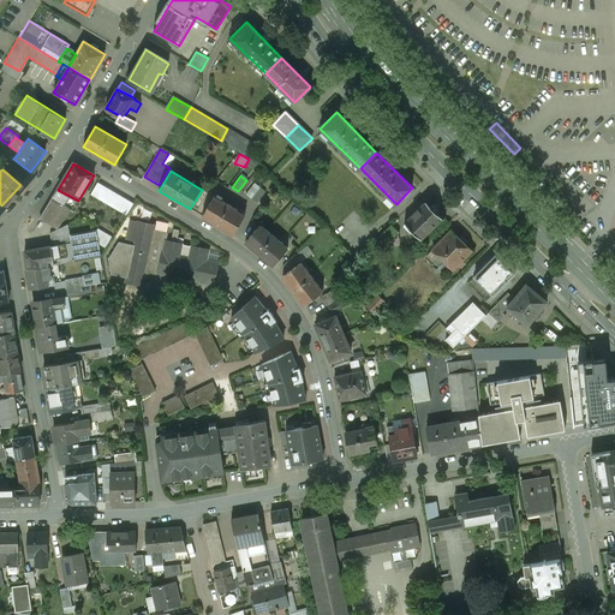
[(133,203),(99,181),(91,193),(126,215),(133,203)]
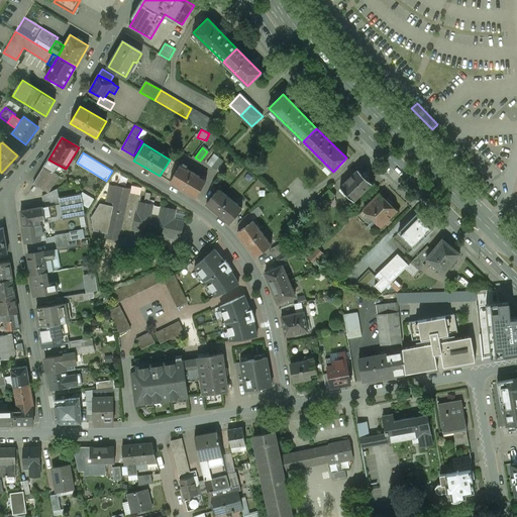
[(219,170),(224,158),(213,153),(208,165),(219,170)]
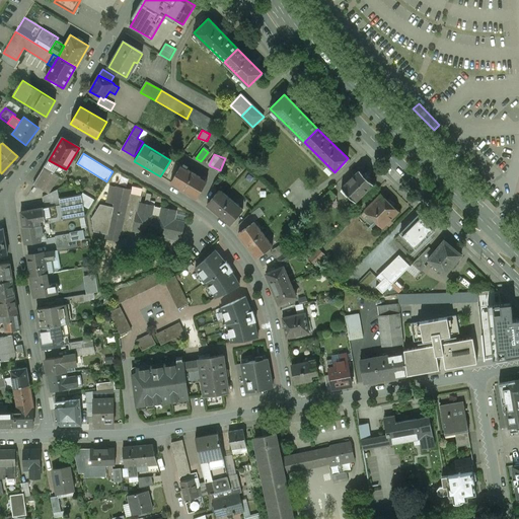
[(49,160),(43,170),(44,170),(35,186),(34,184),(33,186),(49,194),(59,176),(64,179),(69,170),(66,169),(49,160)]
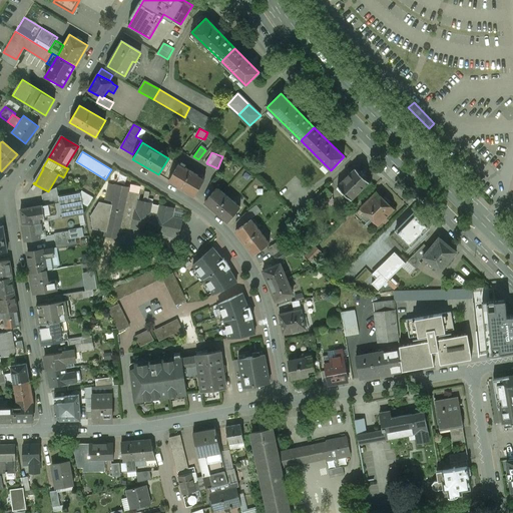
[(204,179),(178,164),(168,181),(194,196),(204,179)]
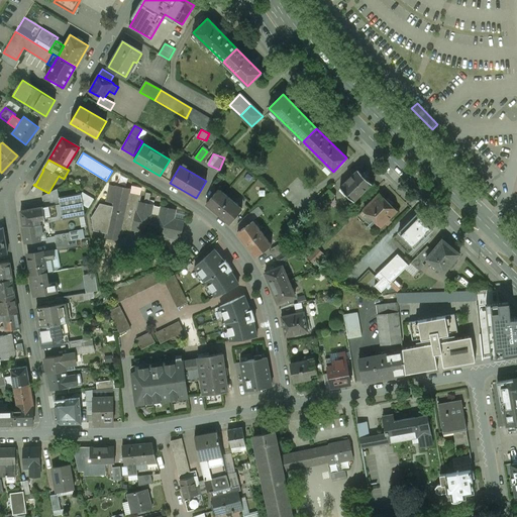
[(357,169),(340,187),(341,188),(340,189),(340,192),(343,195),(346,195),(347,194),(354,202),(373,184),(369,180),(373,175),(367,170),(363,174),(357,169)]
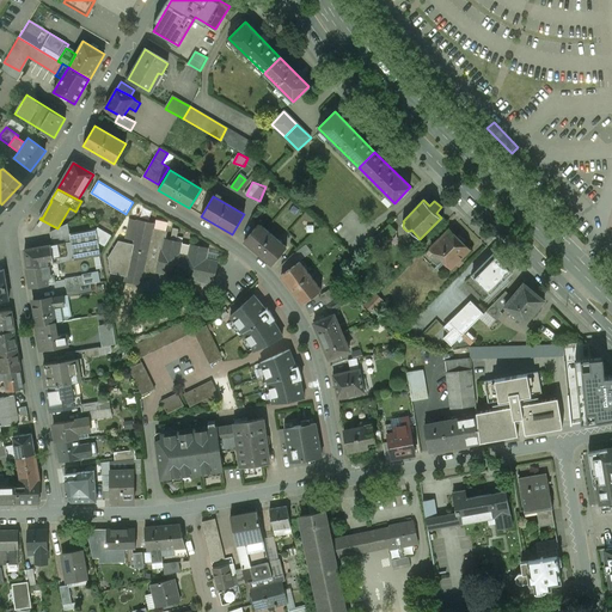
[(138,221),(129,220),(126,239),(134,240),(138,221)]
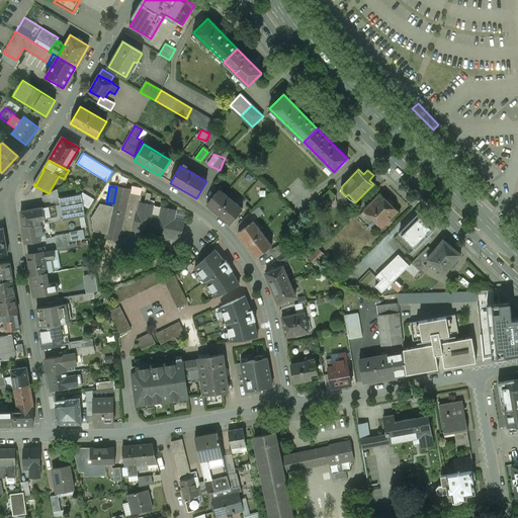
[(107,235),(106,238),(119,241),(123,219),(126,206),(130,189),(116,186),(116,187),(113,203),(111,211),(107,235)]
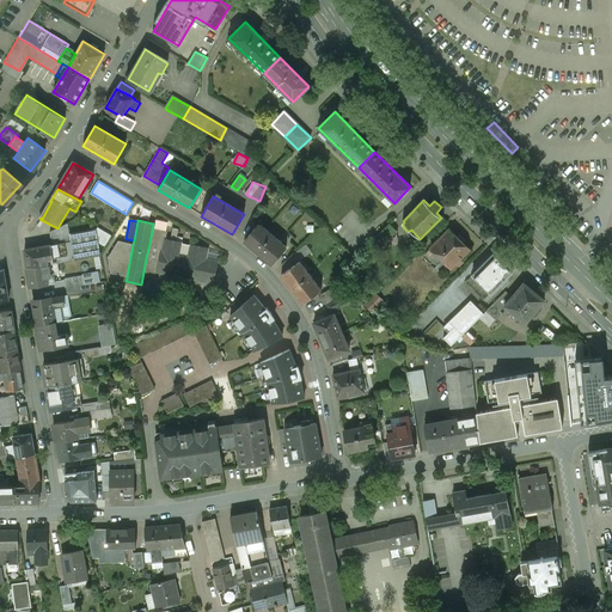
[(389,224),(378,236),(385,243),(397,232),(389,224)]
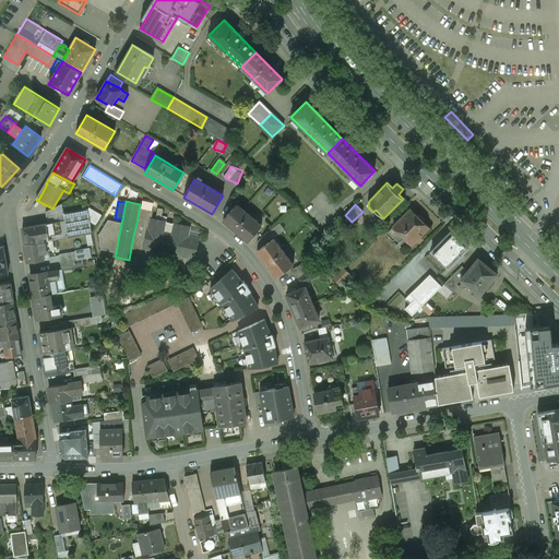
[(262,226),(237,205),(223,221),(248,242),(262,226)]
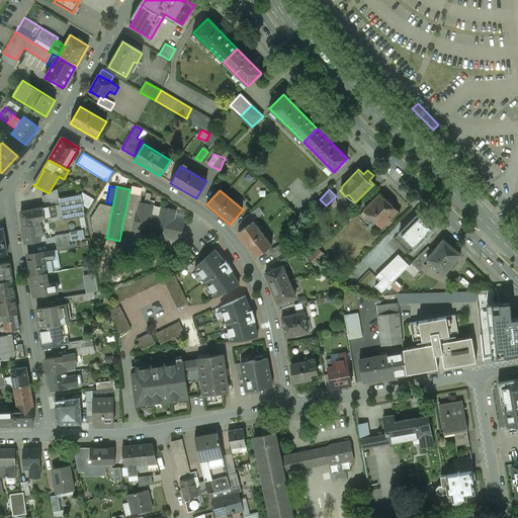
[(81,194),(59,198),(60,205),(44,208),(45,220),(40,220),(41,225),(85,217),(81,194)]
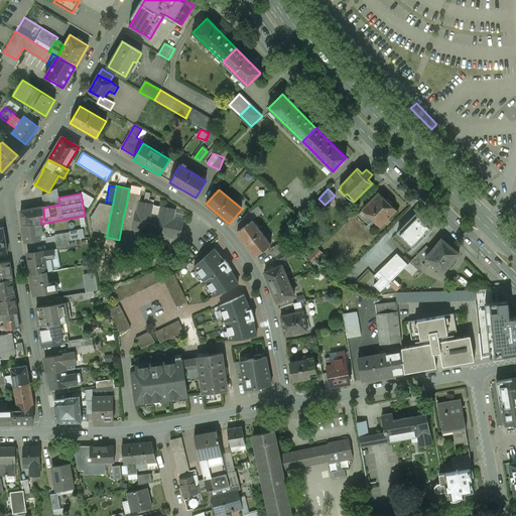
[(378,194),(363,209),(370,216),(380,227),(396,211),(390,205),(392,203),(387,198),(385,200),(378,194)]
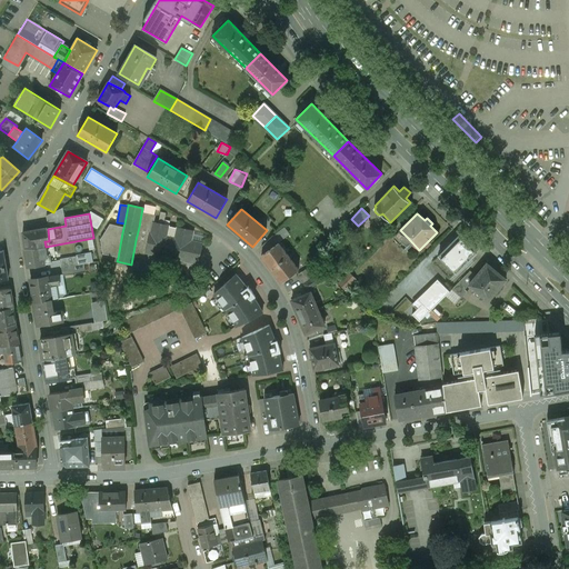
[(169,227),(152,222),(151,229),(150,232),(189,241),(190,240),(191,241),(193,231),(176,228),(176,230),(169,228),(169,227)]
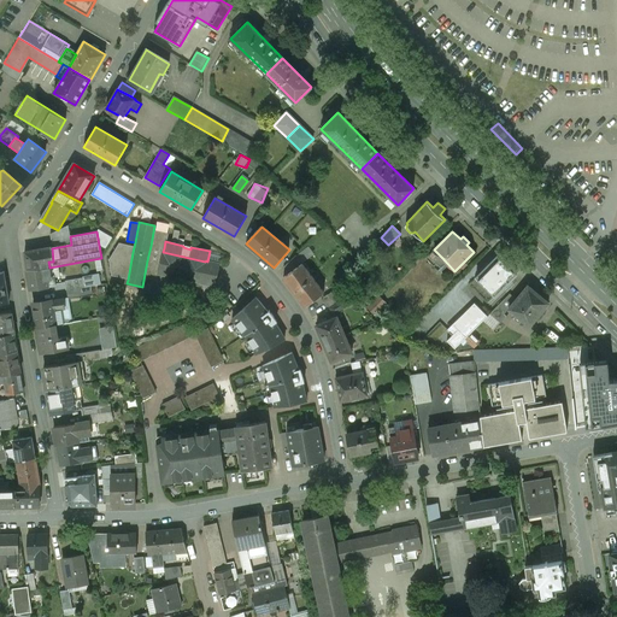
[(164,248),(151,246),(147,260),(160,263),(163,252),(164,248)]
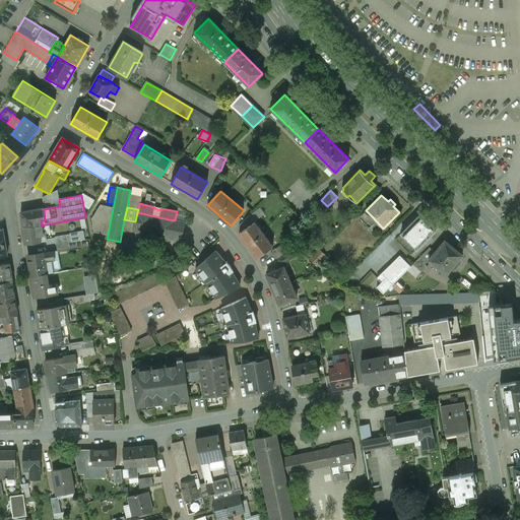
[(44,209),(21,212),(23,229),(42,225),(41,220),(45,220),(44,209)]
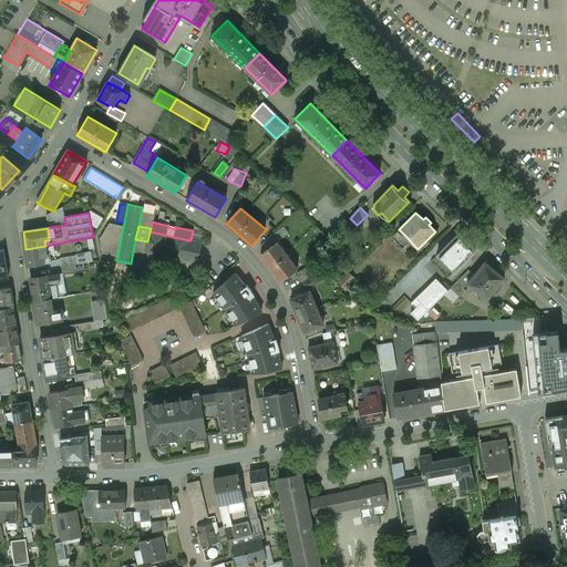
[(115,229),(110,255),(117,257),(122,232),(115,229)]
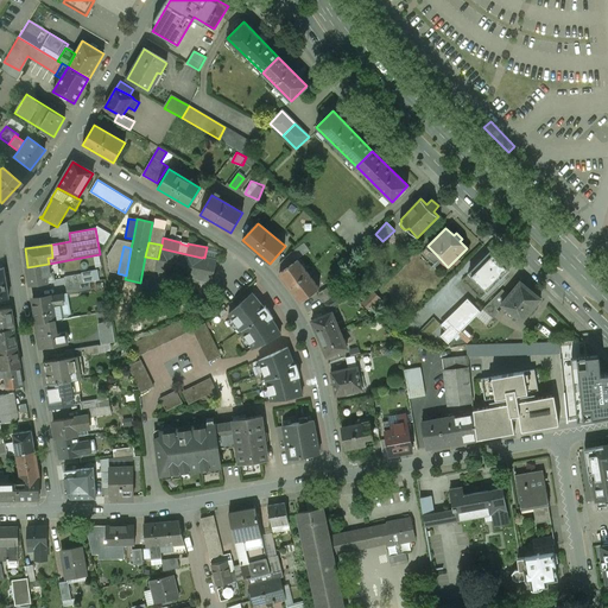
[(436,254),(428,247),(419,255),(428,263),(436,254)]
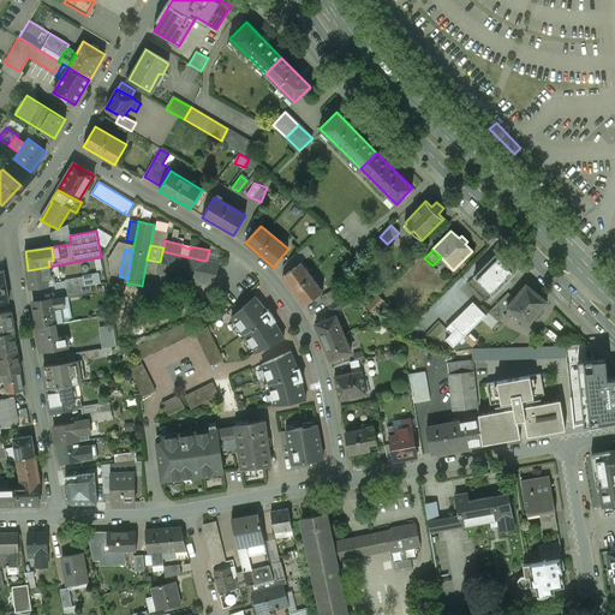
[(204,261),(162,251),(160,262),(157,274),(159,274),(159,273),(213,285),(213,286),(214,286),(219,263),(207,261),(206,260),(204,261)]
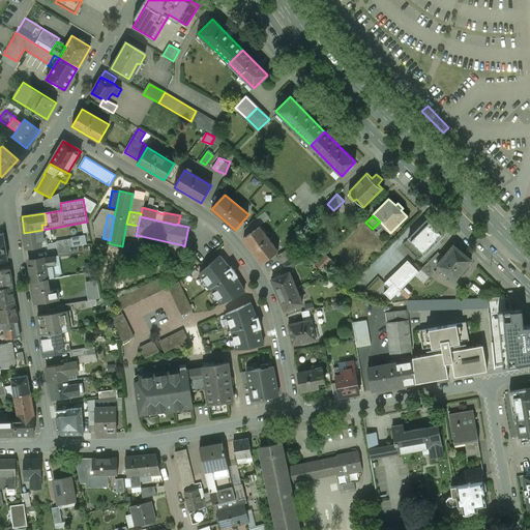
[(256,219),(243,230),(248,235),(260,227),(261,227),(256,219)]
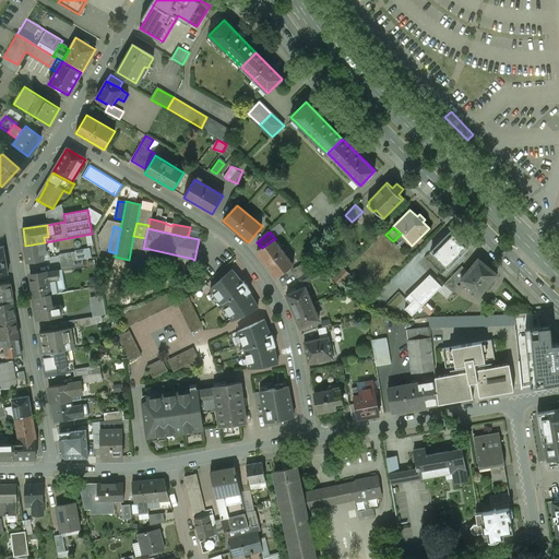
[(451,232),(430,251),(448,269),(467,248),(451,232)]
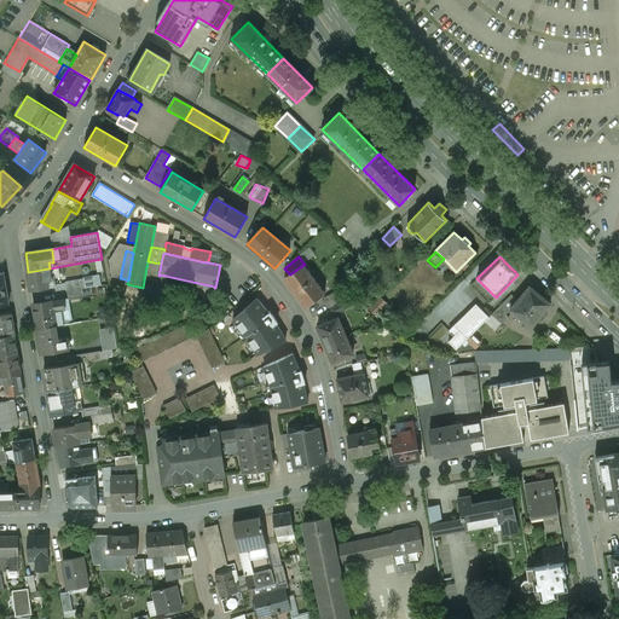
[(290,275),(285,278),(306,307),(325,294),(304,265),(290,275)]
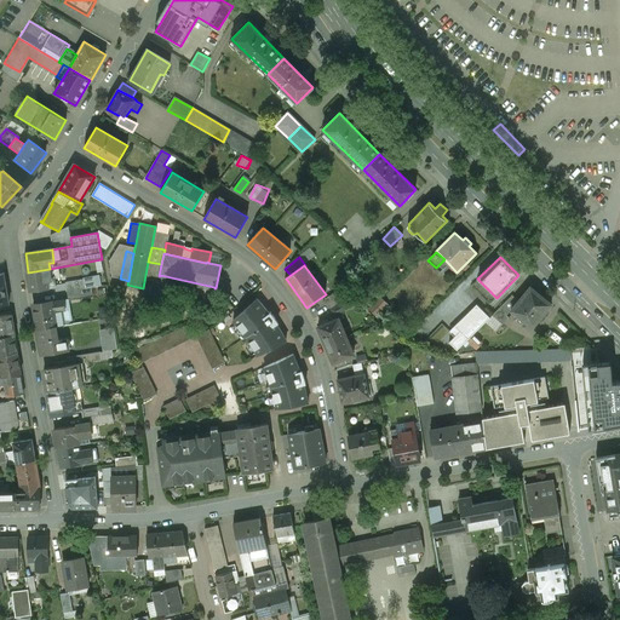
[(50,269),(28,273),(32,292),(56,287),(55,277),(51,277),(50,269)]
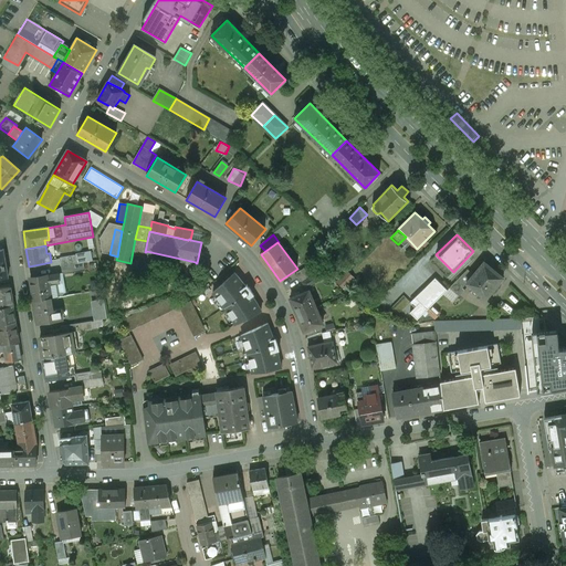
[(92,250),(60,255),(63,273),(86,270),(85,262),(93,260),(92,250)]
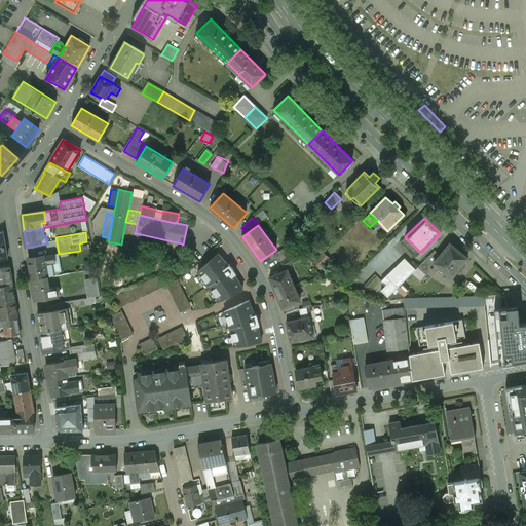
[(440,256),(434,263),(451,277),(467,258),(450,243),(440,256)]
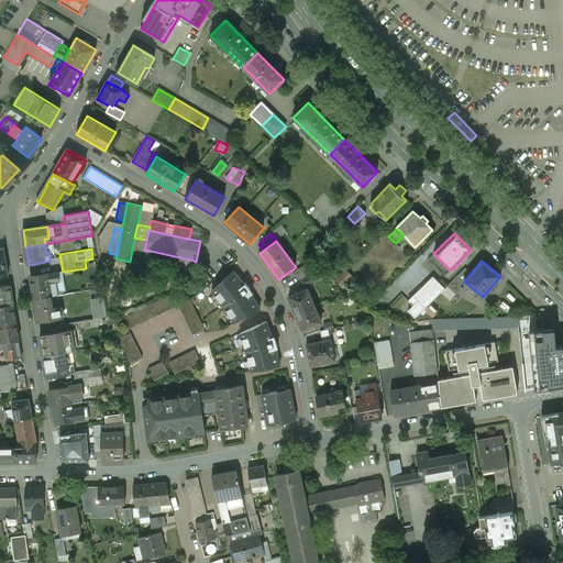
[(465,267),(446,286),(456,296),(463,289),(461,286),(464,282),(471,274),(465,267)]
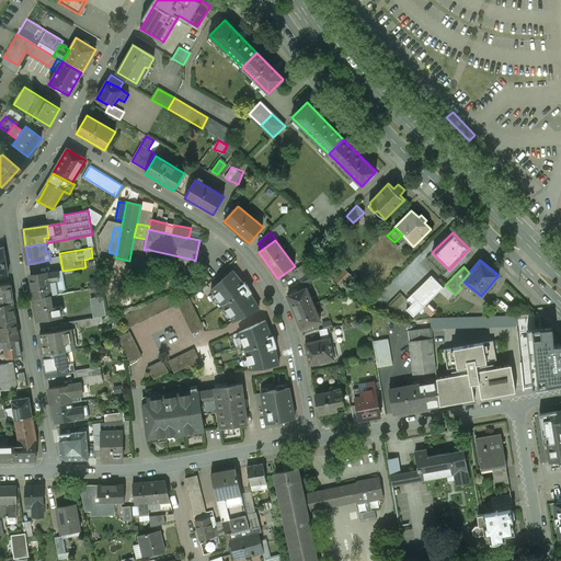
[(345,270),(335,281),(342,286),(352,275),(345,270)]
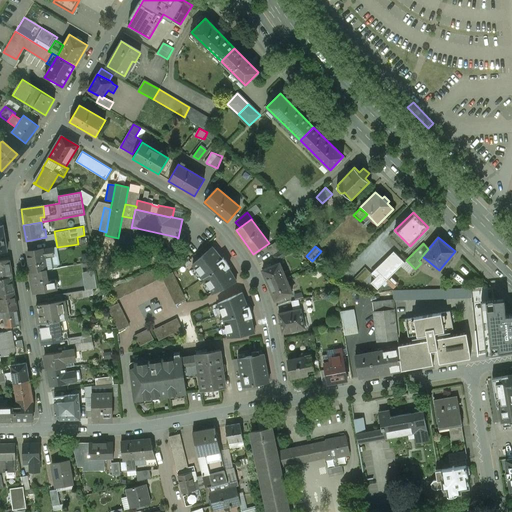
[(212,247),(192,265),(199,272),(203,279),(208,285),(213,294),(236,281),(233,275),(228,268),(230,267),(223,258),(222,259),(217,252),(212,247)]
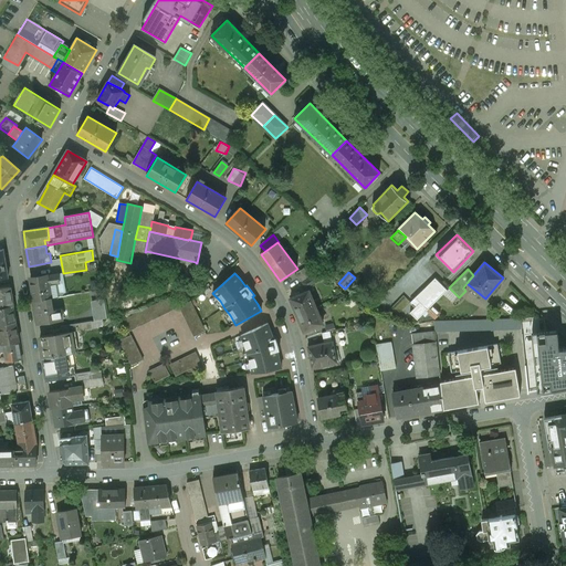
[(58,274),(30,279),(34,301),(51,299),(49,285),(56,284),(59,284),(58,274)]
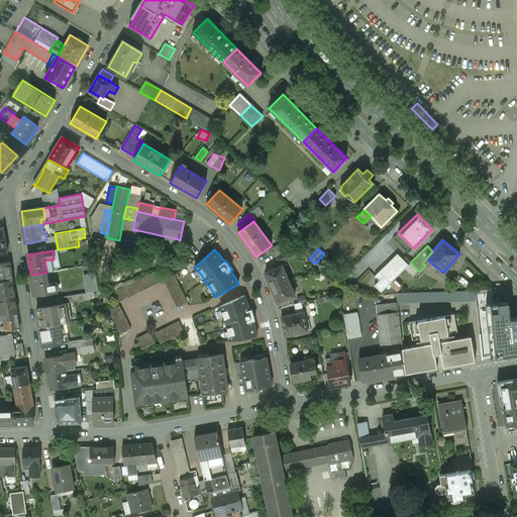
[(286,252),(276,259),(280,264),(289,257),(286,252)]
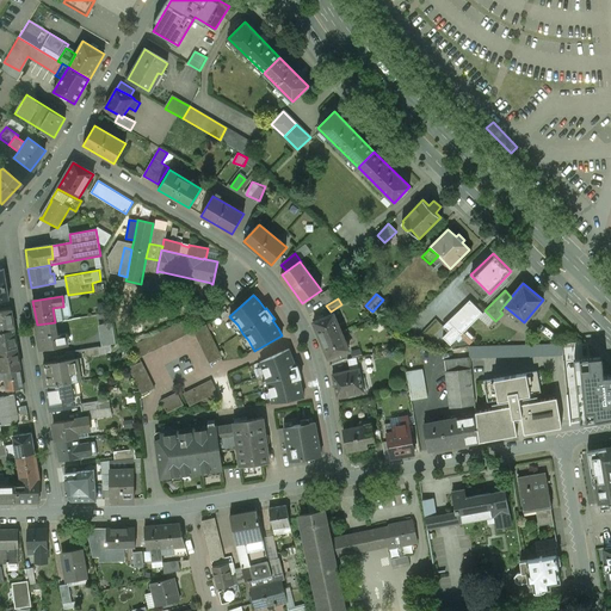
[(469,301),(449,321),(454,327),(461,334),(466,329),(482,313),(469,301)]
